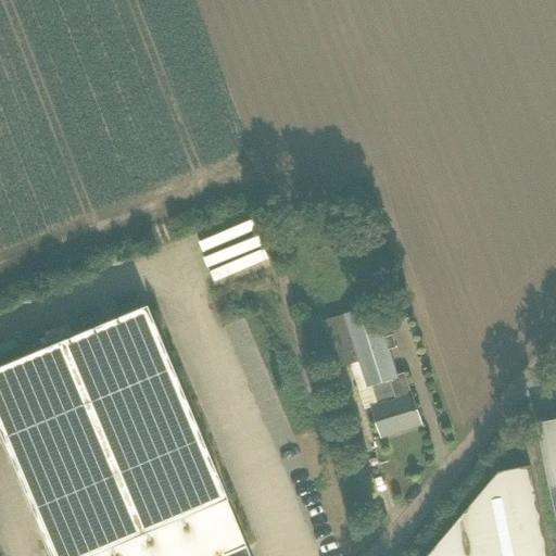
[(378,282),(366,287),(373,306),(386,301),(378,282)]
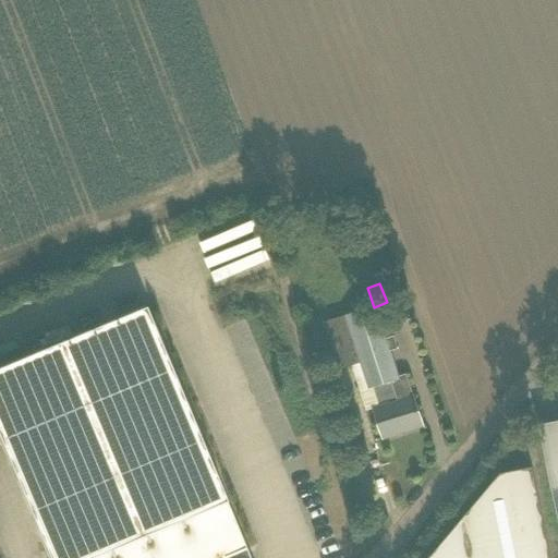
[(326,323),(335,355),(339,370),(361,363),(368,389),(376,387),(384,408),(375,410),(384,438),(422,426),(405,376),(398,378),(376,307),(346,317),(326,323)]
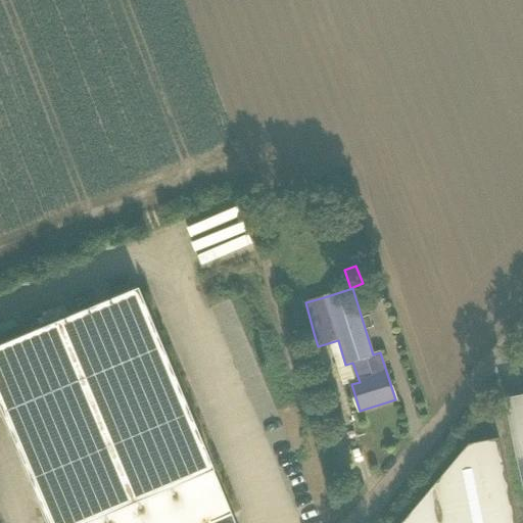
[(232,522),(229,515),(134,289),(0,344),(0,414),(45,522),(232,522)]
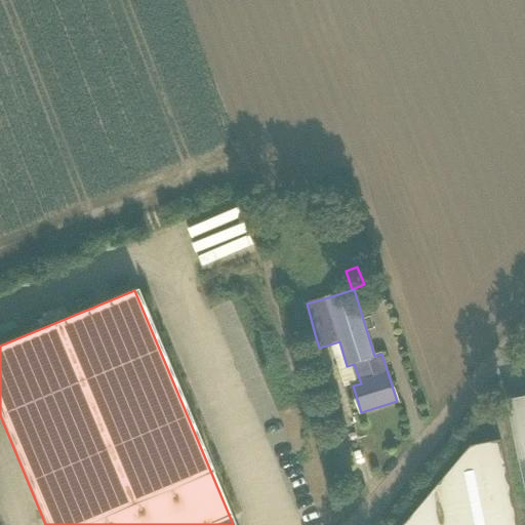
[(377,293),(365,298),(368,308),(381,303),(377,293)]
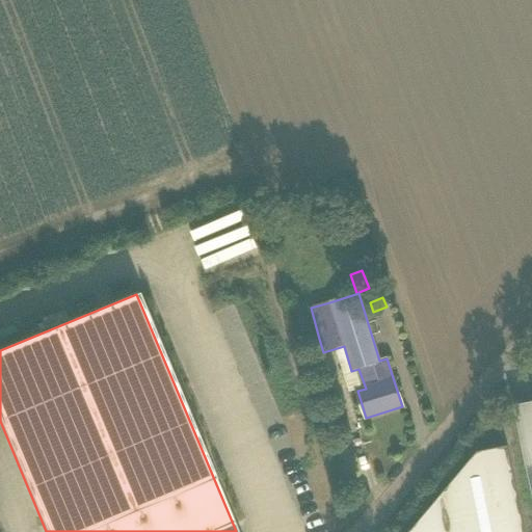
[(531,401),(515,405),(527,467),(531,491),(531,401)]
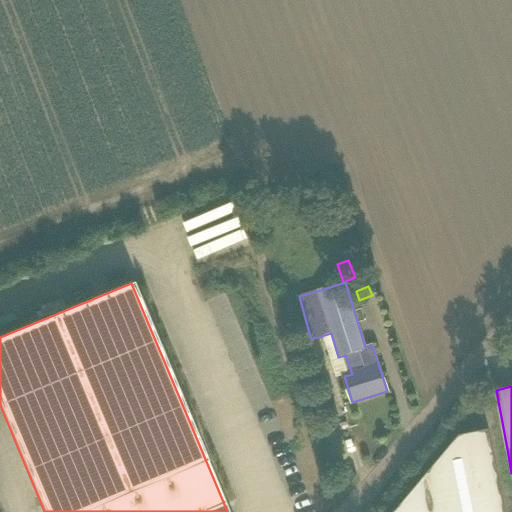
[(504,511),(501,490),(489,429),(460,434),(415,488),(394,511),(504,511)]
